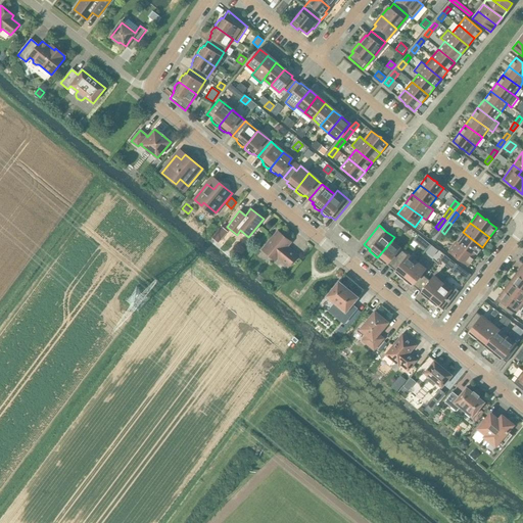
[(228,232),(221,226),(211,238),(218,243),(228,232)]
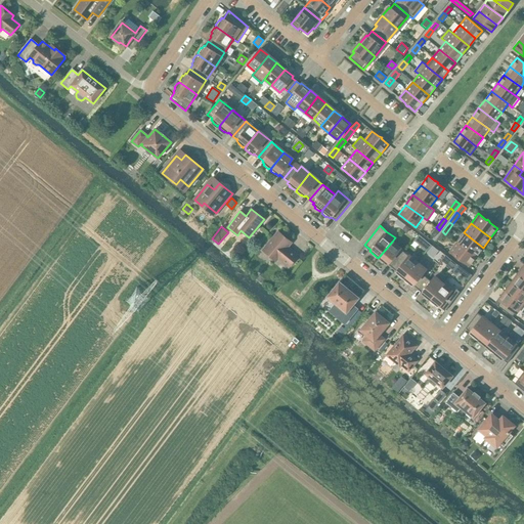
[(434,237),(439,230),(436,227),(430,234),(434,237)]
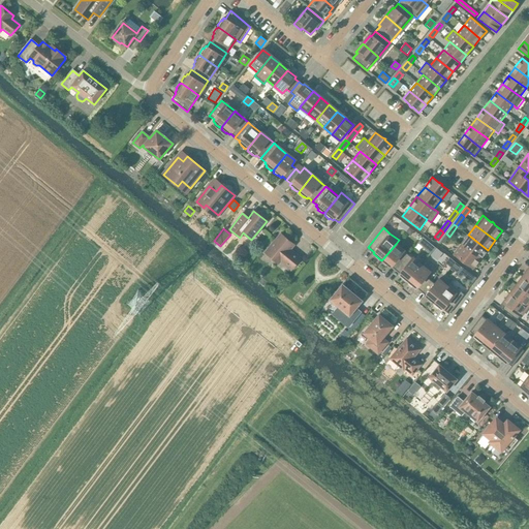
[(291,253),(288,251),(293,245),(281,234),(266,253),(278,263),(281,260),(291,270),(301,258),(292,252),(291,253)]
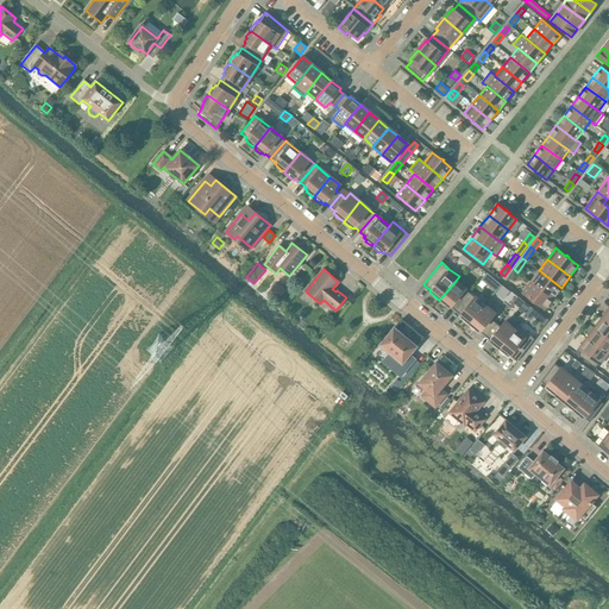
[(512,281),(518,272),(514,269),(507,277),(512,281)]
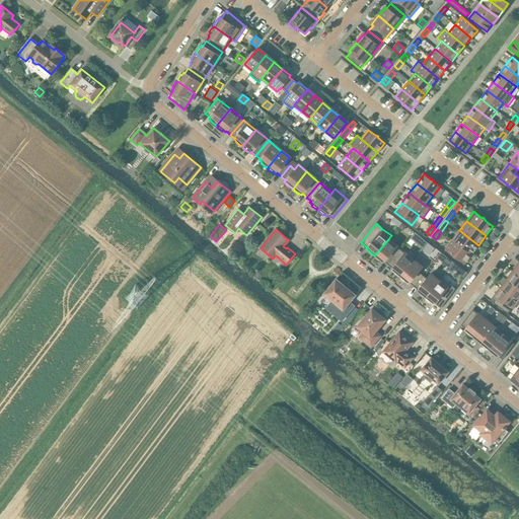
[(470,254),(478,245),(459,230),(451,240),(470,254)]
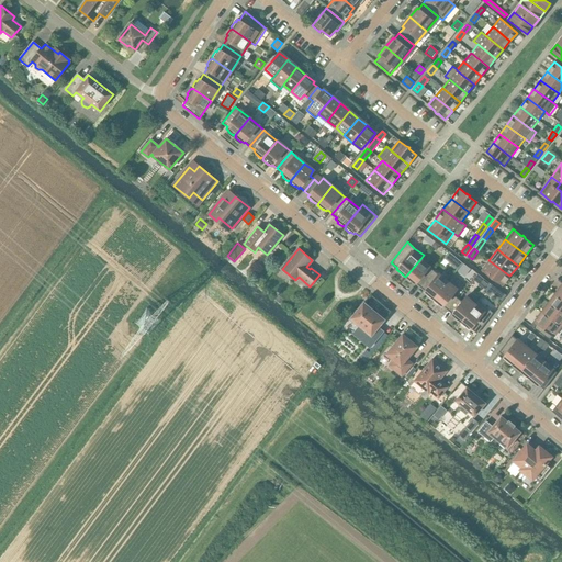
[(434,270),(420,259),(405,277),(414,284),(415,283),(420,287),(434,270)]
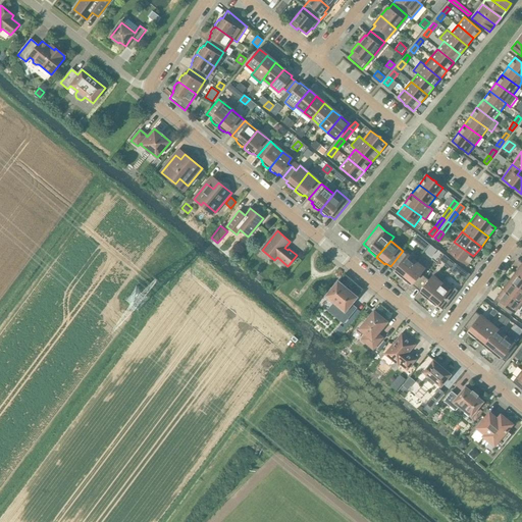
[(466,266),(473,256),(454,242),(447,251),(466,266)]
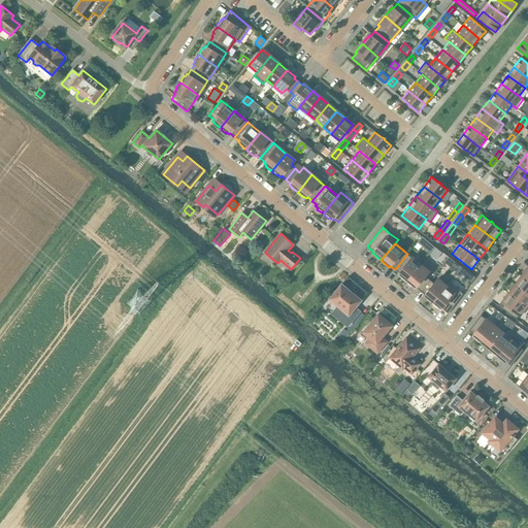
[(435,248),(429,254),(436,260),(441,253),(435,248)]
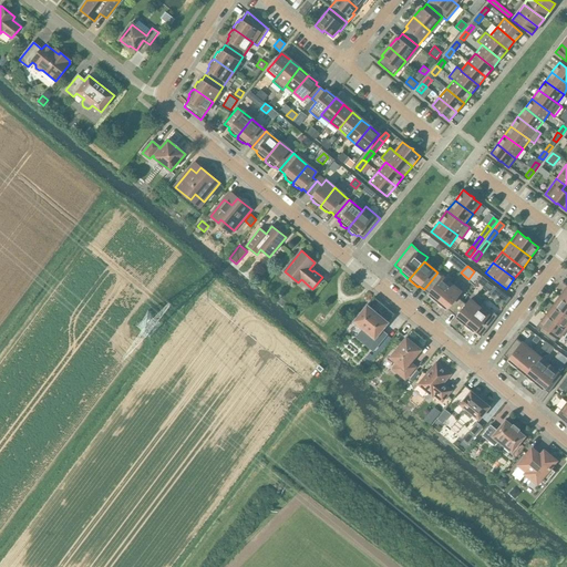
[(436,302),(451,285),(437,272),(424,289),(429,294),(428,295),(436,302)]
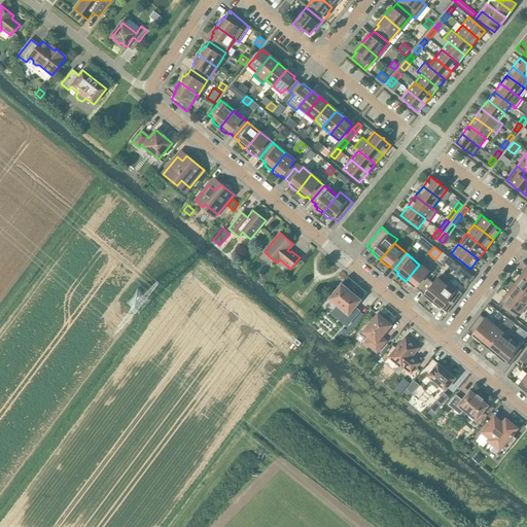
[(448,256),(444,260),(449,265),(453,260),(448,256)]
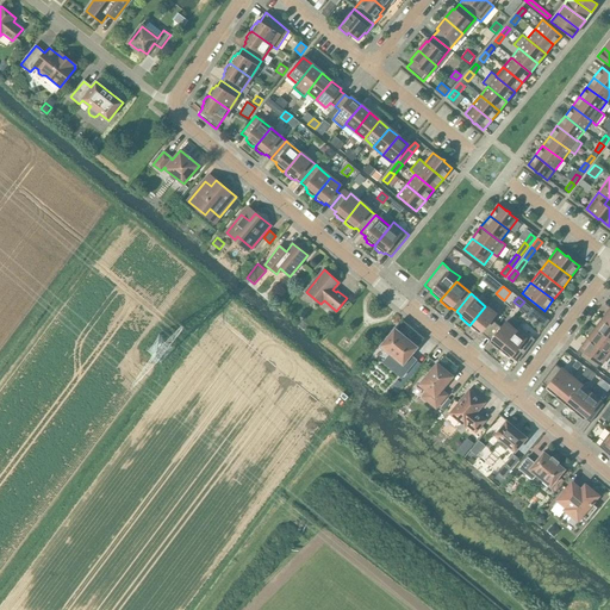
[(486,336),(496,323),(492,321),(497,315),(485,306),(470,325),(479,334),(480,332),(486,336)]
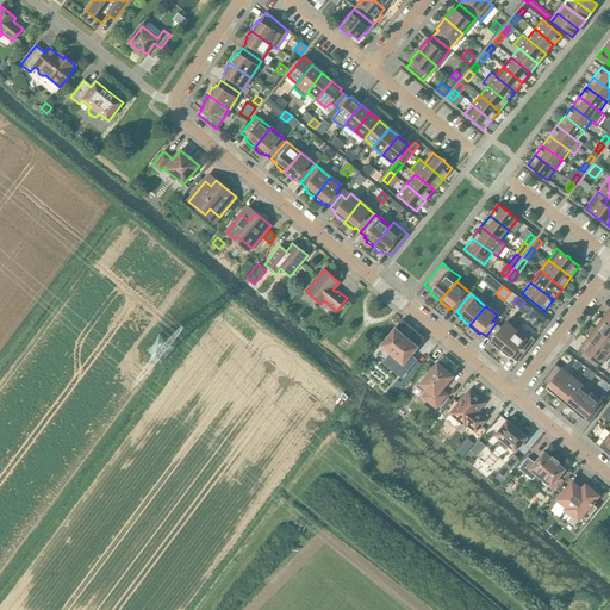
[(609,340),(609,324),(602,318),(597,325),(598,327),(596,329),(609,340)]
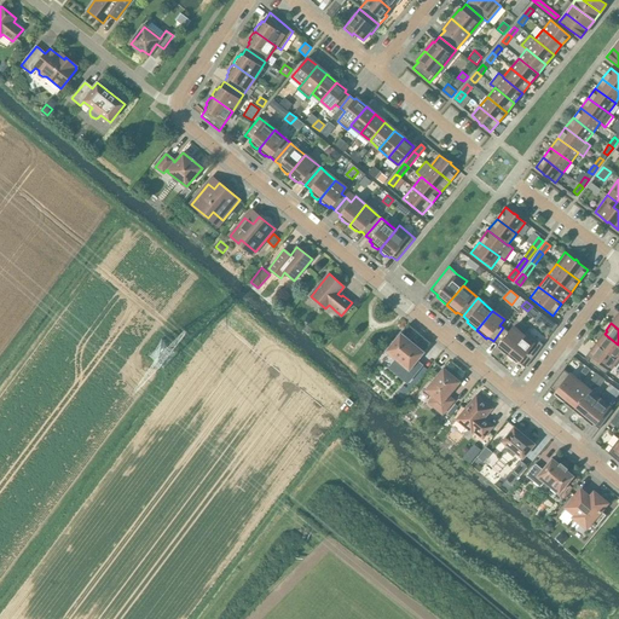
[(507,356),(522,335),(514,328),(510,334),(503,328),(493,341),(498,346),(497,347),(501,351),(507,356)]
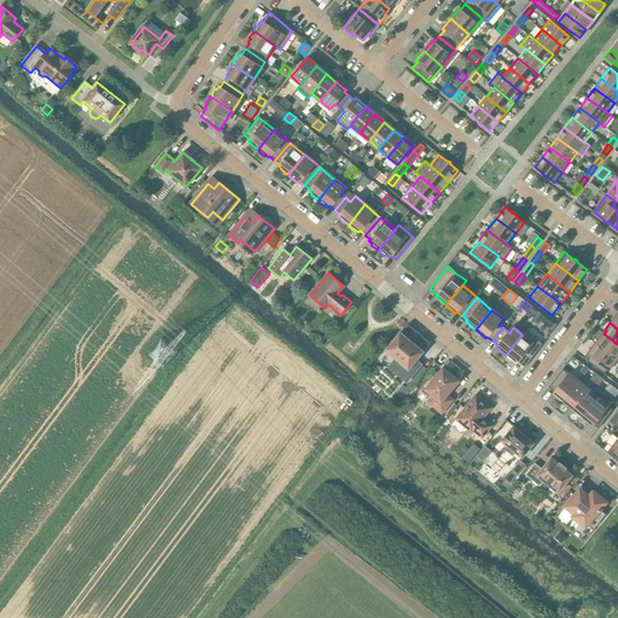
[(522,334),(506,355),(516,362),(517,361),(525,367),(542,344),(526,331),(523,336),(522,334)]
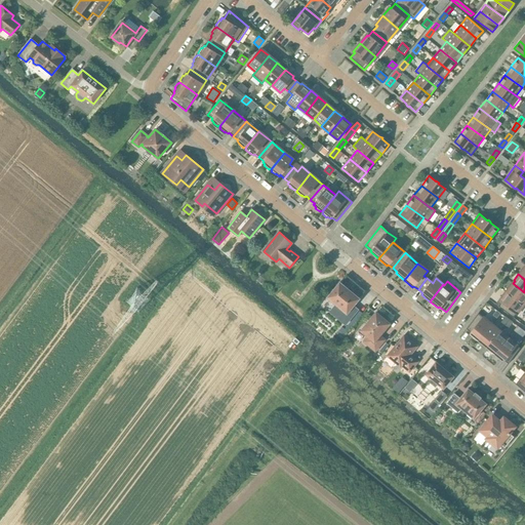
[(359,297),(340,282),(339,283),(328,296),(327,296),(328,297),(336,304),(330,311),(346,324),(358,310),(354,306),(359,298),(359,297)]
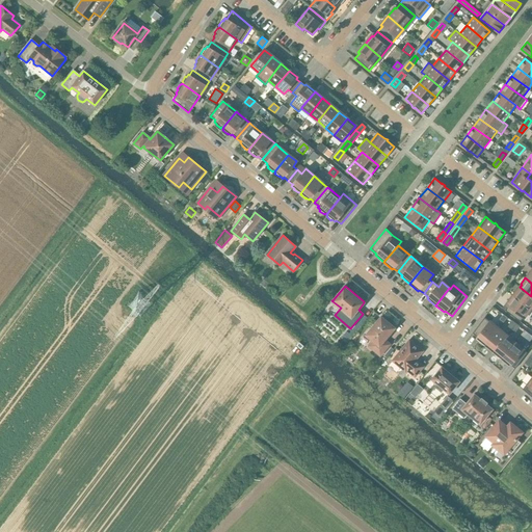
[(530,309),(531,306),(531,296),(520,287),(519,290),(516,289),(512,294),(530,309)]
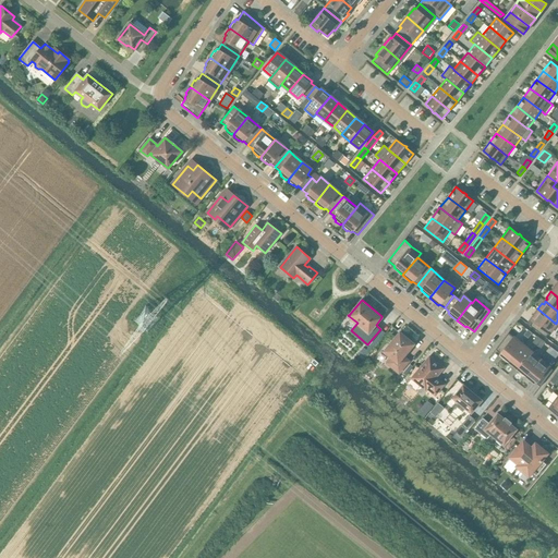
[(546,337),(556,324),(537,308),(532,315),(534,316),(532,319),(533,320),(530,325),(546,337)]
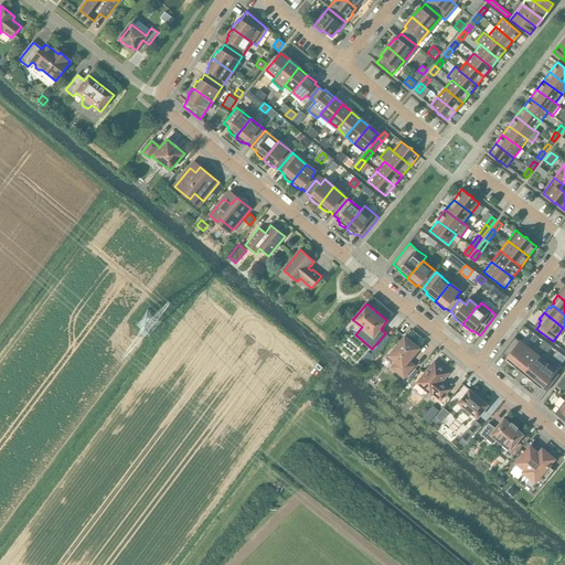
[(404,377),(414,365),(408,361),(419,348),(405,336),(388,355),(396,362),(392,368),(404,377)]
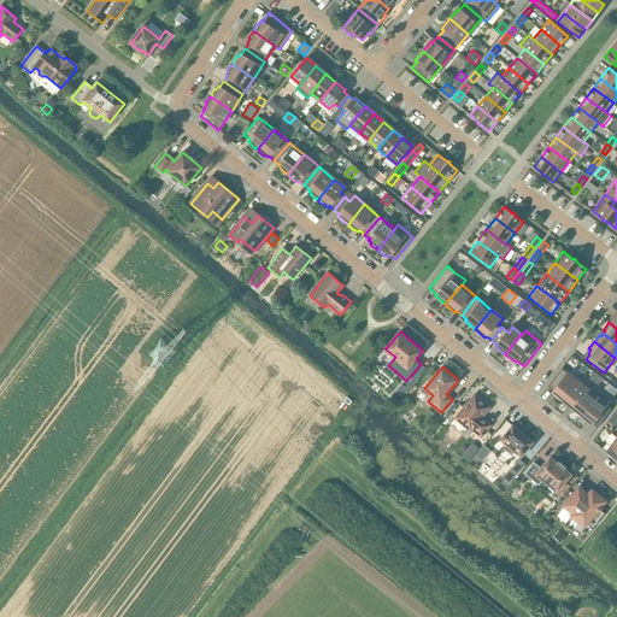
[(562,368),(547,387),(553,391),(552,392),(558,398),(562,400),(579,381),(577,381),(575,378),(562,368)]
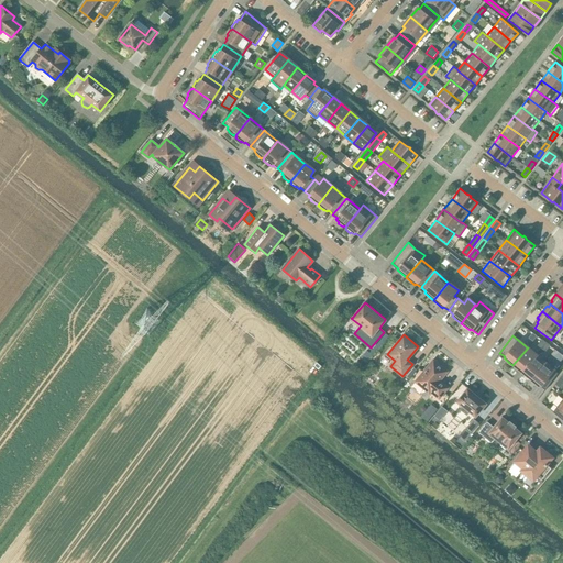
[(528,348),(512,365),(521,372),(521,373),(522,373),(537,355),(536,354),(528,348)]
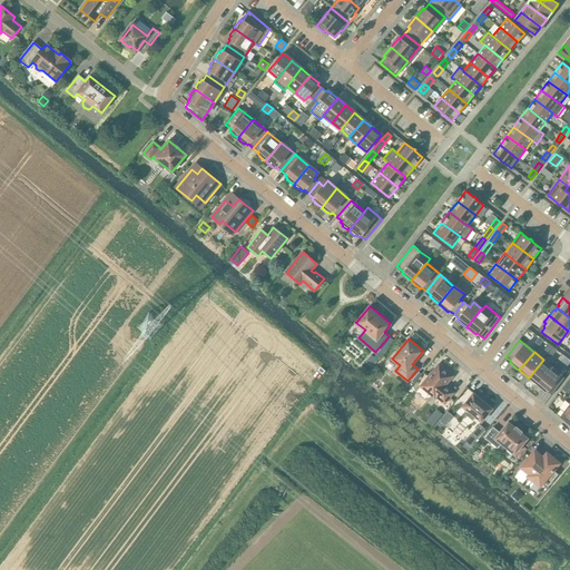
[(543,360),(529,377),(537,384),(551,366),(543,360)]
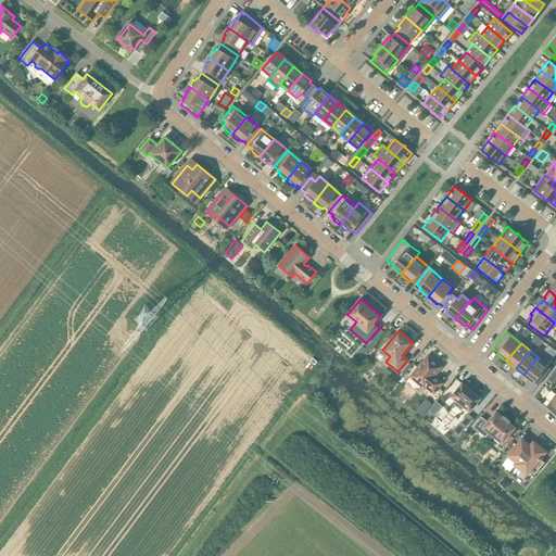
[(433,393),(442,383),(433,376),(442,367),(428,355),(409,377),(424,389),(425,387),(433,393)]
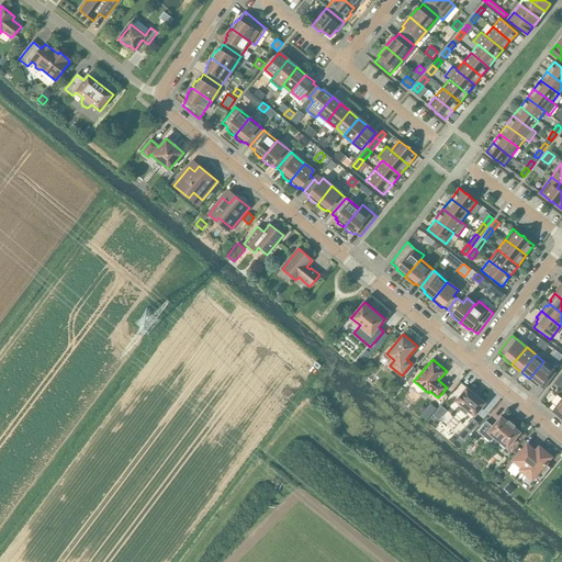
[(543,361),(529,379),(531,381),(538,386),(539,384),(544,389),(558,372),(546,363),(543,361)]
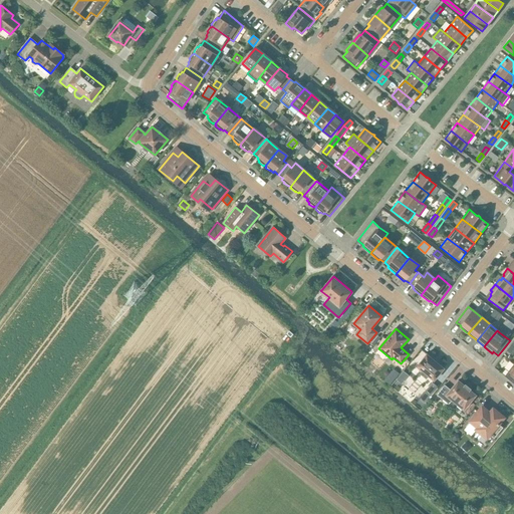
[(434,380),(444,368),(427,354),(417,366),(422,370),(419,373),(426,379),(428,376),(434,380)]
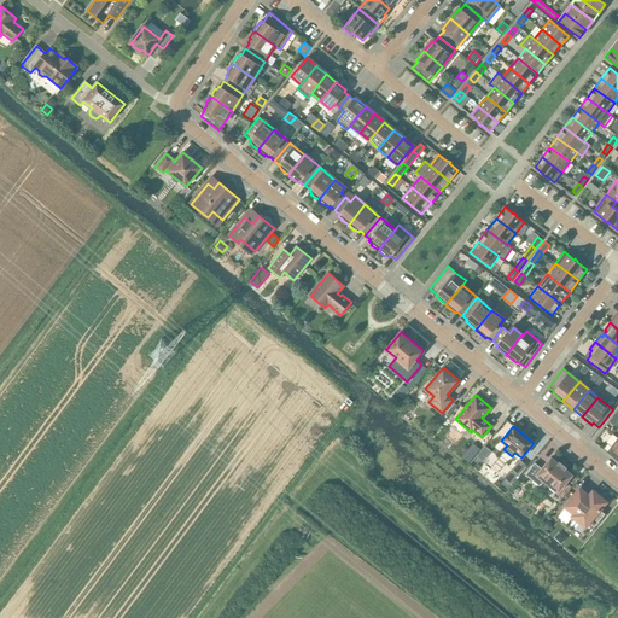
[(607,453),(617,461),(617,437),(611,448),(607,453)]
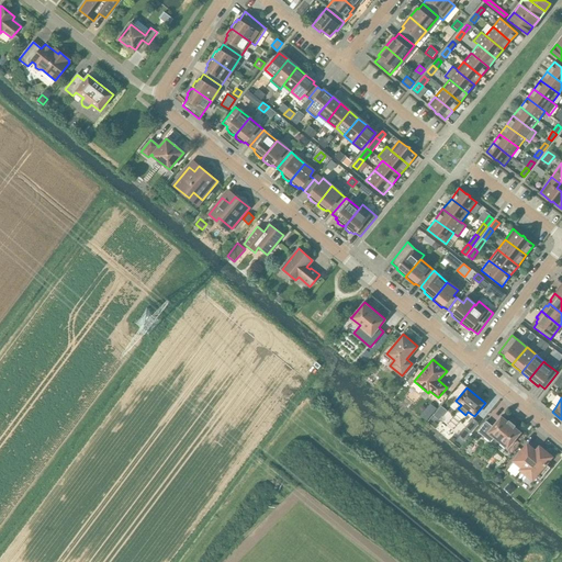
[(430,403),(425,409),(431,415),(437,408),(430,403)]
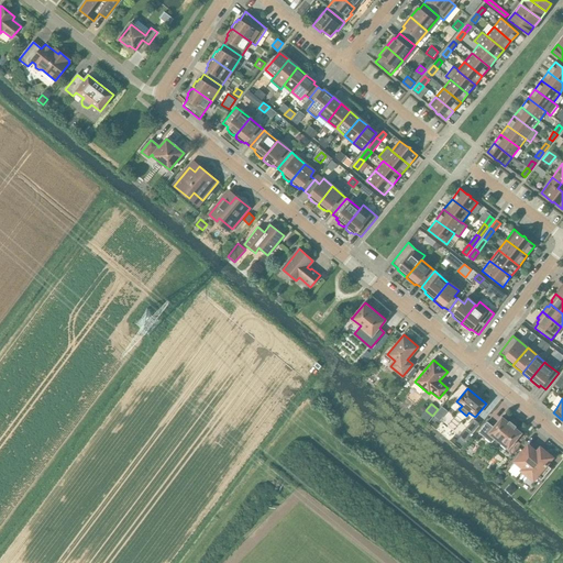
[(522,433),(501,416),(493,427),(487,421),(486,422),(486,421),(477,431),(478,432),(477,432),(492,444),(495,440),(504,446),(506,449),(507,450),(508,451),(522,433)]
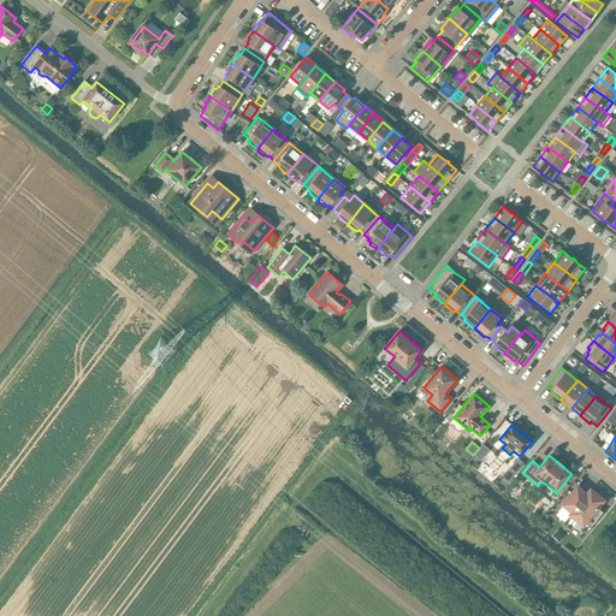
[(525,465),(517,458),(508,469),(515,475),(525,465)]
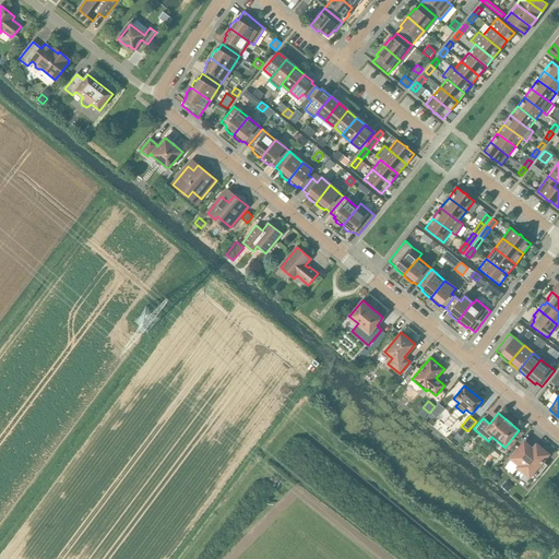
[(532,451),(523,444),(511,459),(520,466),(518,468),(528,477),(532,473),(537,477),(546,466),(542,462),(548,455),(535,444),(533,448),(534,448),(532,451)]
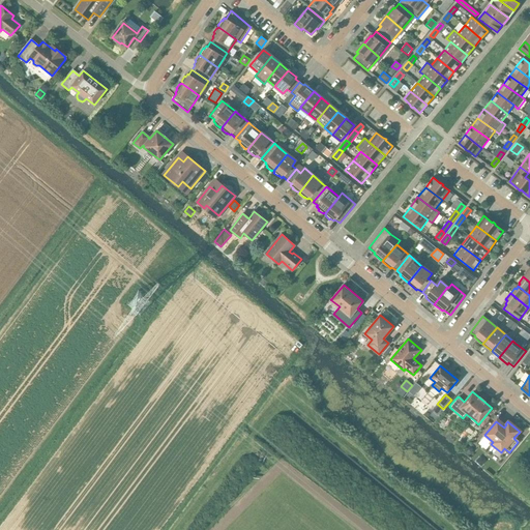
[(467,446),(465,449),(465,452),(468,455),(471,454),(473,452),(473,448),(470,446),(467,446)]
